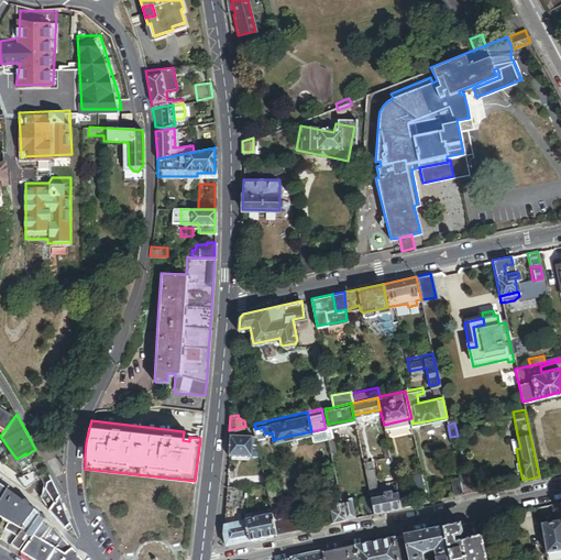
[(332,463),(339,462),(330,424),(328,425),(325,425),(326,428),(332,463)]
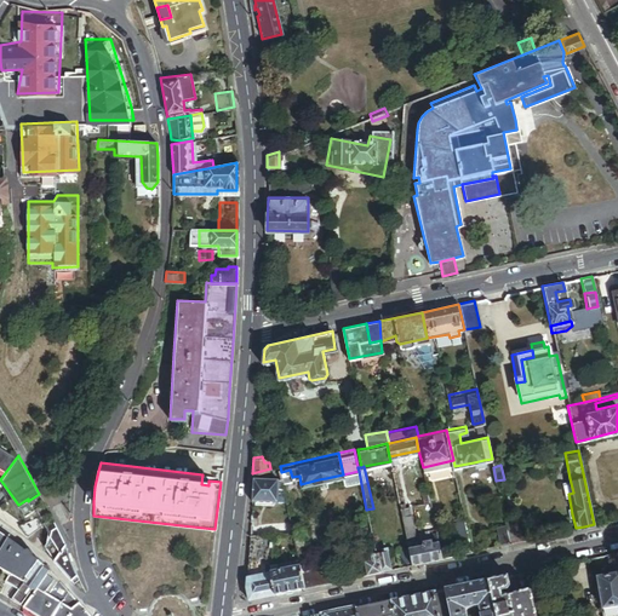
[(276,500),(276,499),(278,477),(252,477),(251,499),(276,500)]
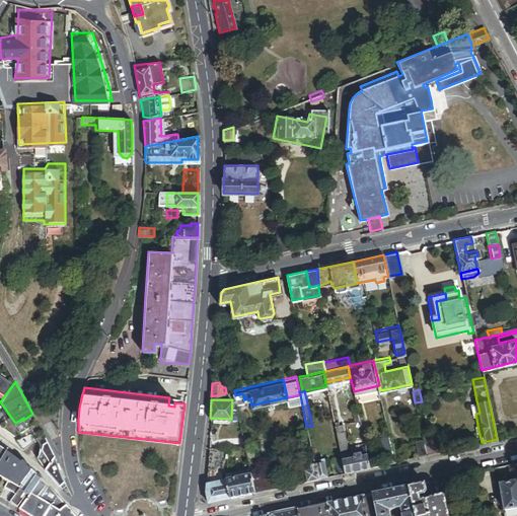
[(476,400),(468,402),(470,415),(475,414),(479,413),(476,400)]
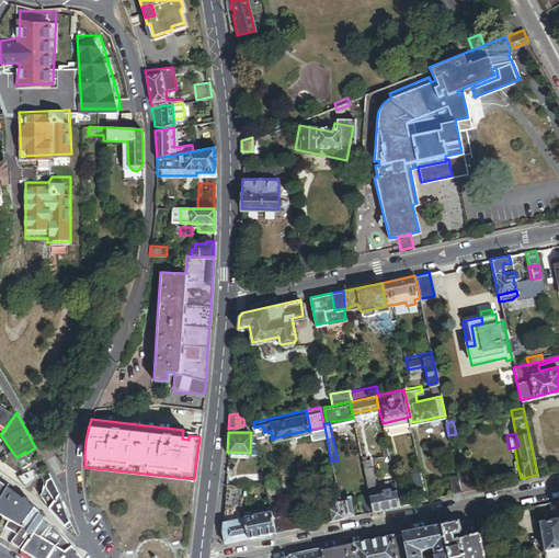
[(25,454),(31,460),(41,455),(35,447),(25,454)]
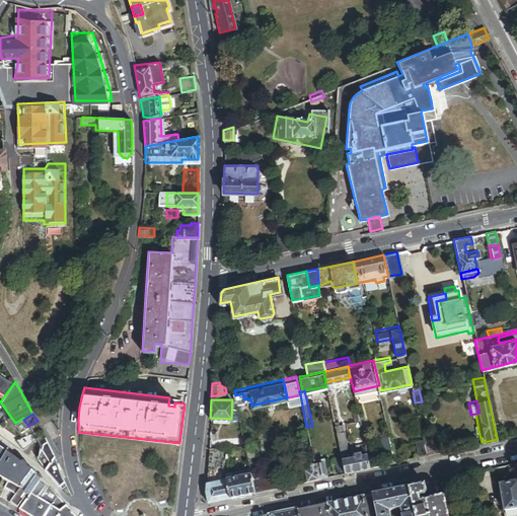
[(15,423),(20,431),(28,426),(23,420),(23,418),(15,423)]
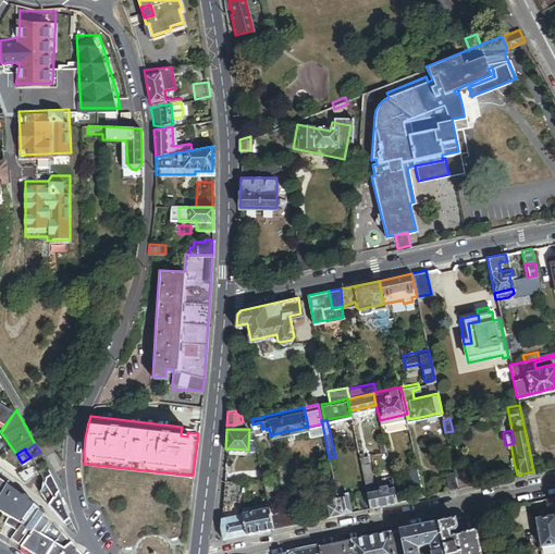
[(377,488),(373,489),(367,453),(359,455),(366,489),(369,503),(369,506),(386,503),(396,501),(391,472),(374,476),(377,488)]
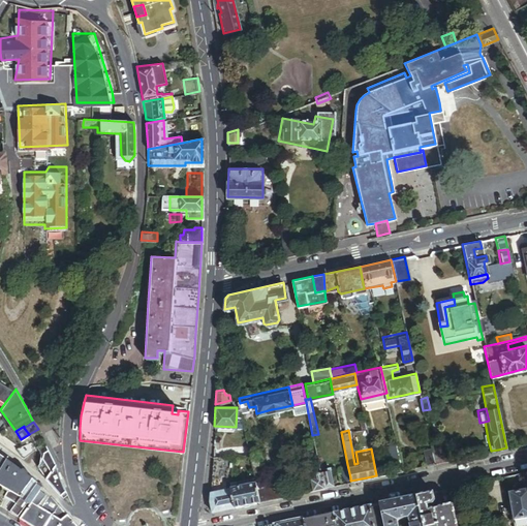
[(41,453),(48,450),(43,441),(36,443),(41,453)]
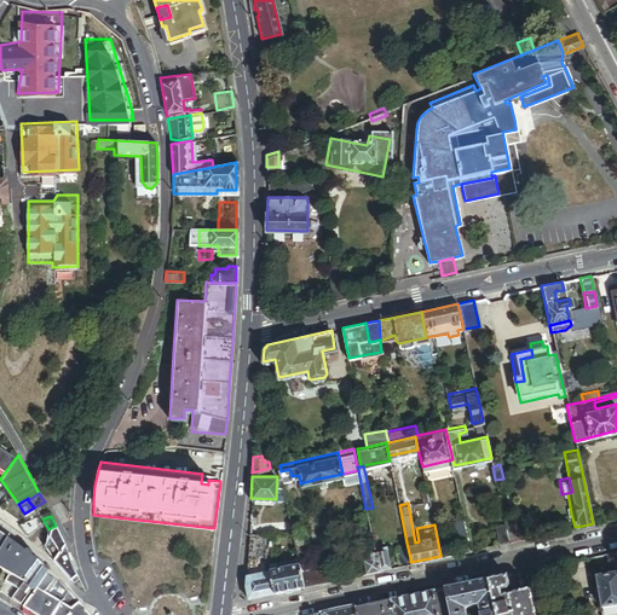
[(505,541),(508,541),(505,524),(505,521),(494,523),(497,544),(505,541)]
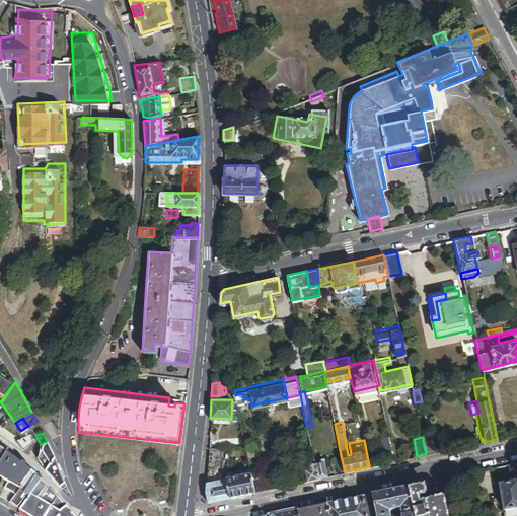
[(426,454),(444,450),(443,443),(435,445),(433,437),(423,440),(426,454)]
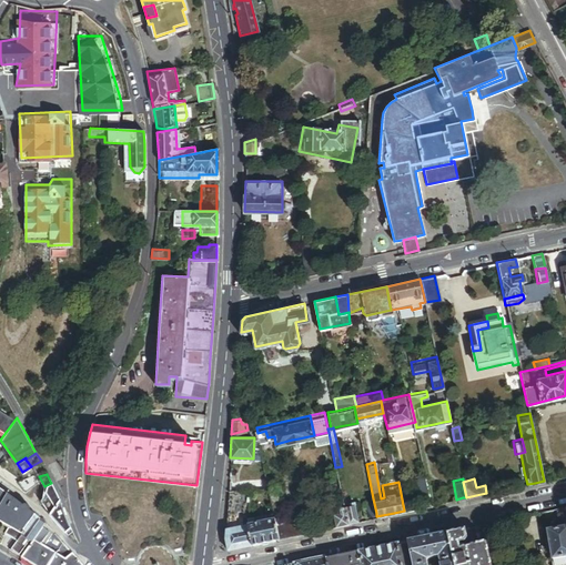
[(40,498),(49,512),(59,497),(51,483),(44,486),(46,490),(40,498)]
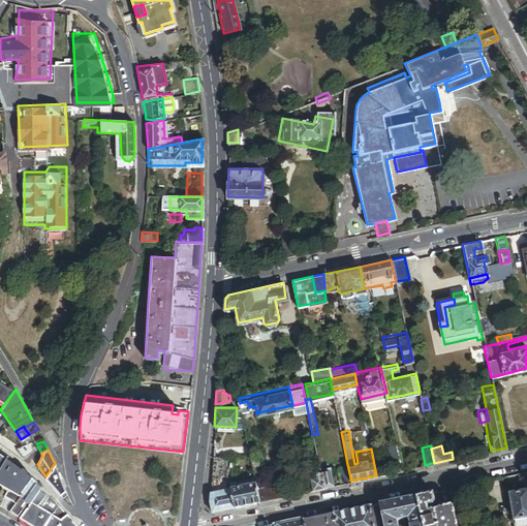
[(397,470),(402,469),(398,453),(390,455),(393,471),(397,470)]
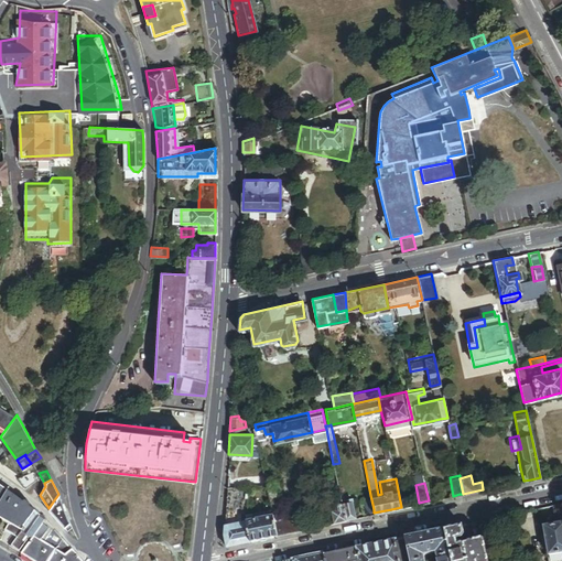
[(13,539),(19,531),(33,508),(7,489),(0,500),(0,518),(7,522),(1,530),(13,539)]
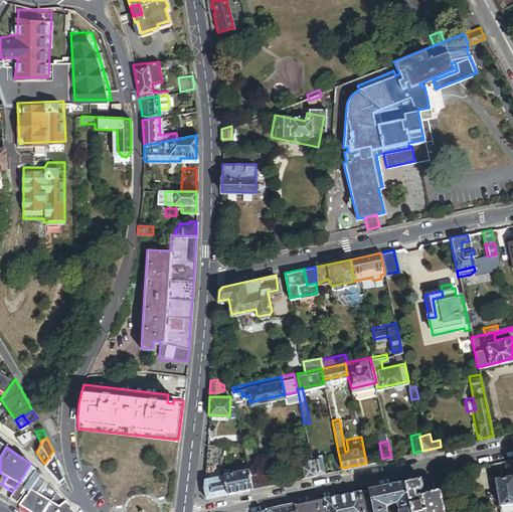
[(209,502),(228,498),(225,479),(215,482),(217,467),(214,467),(215,460),(227,461),(229,449),(213,451),(209,451),(205,483),(205,494),(209,502)]
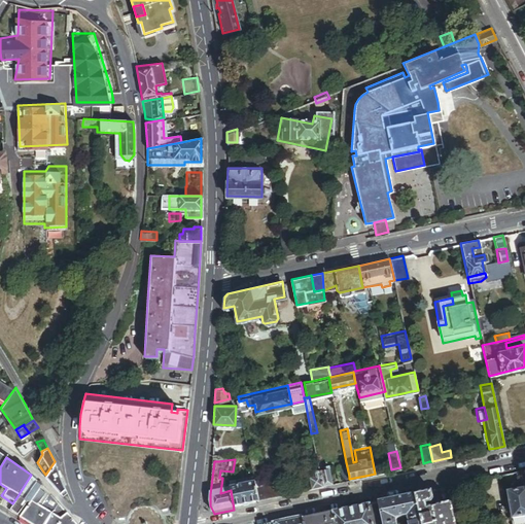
[(59,490),(63,486),(55,461),(45,475),(59,490)]
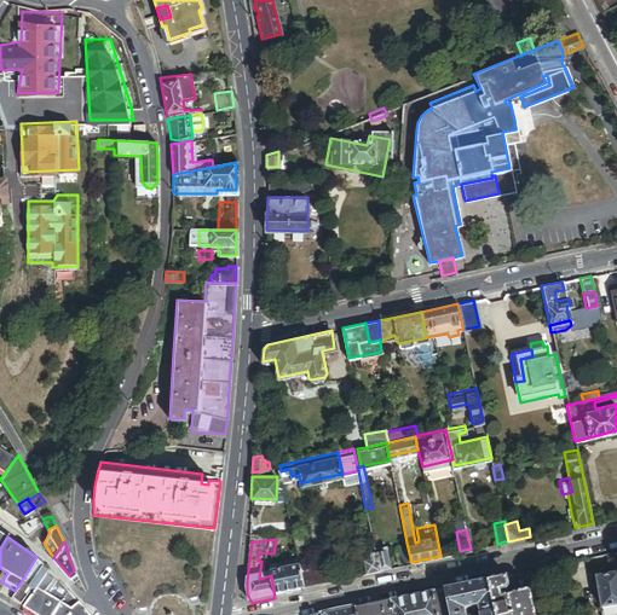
[(401,560),(410,558),(407,543),(399,544),(398,551),(401,560)]
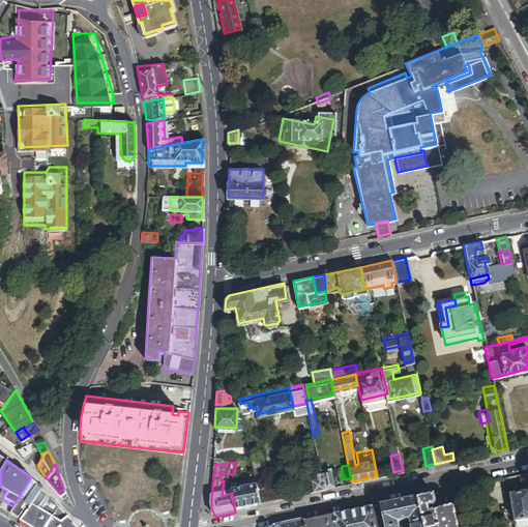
[(329,486),(333,485),(330,470),(327,469),(323,470),(320,470),(323,487),(329,486)]
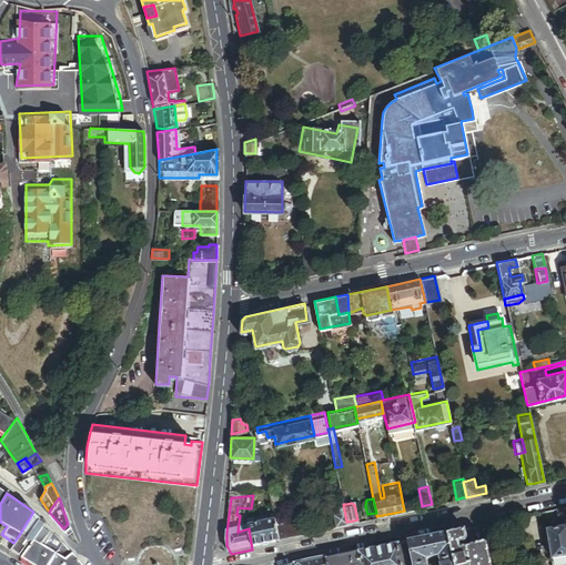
[(342,523),(346,522),(343,504),(341,505),(339,507),(339,511),(332,512),(335,525),(342,523)]
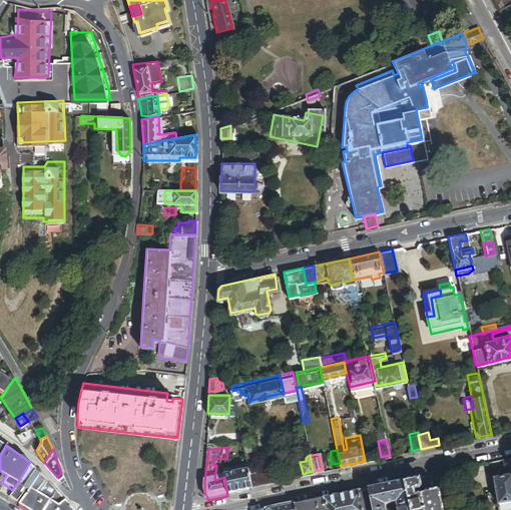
[(508,501),(510,500),(510,457),(510,455),(500,457),(503,474),(492,475),(494,487),(495,491),(496,503),(508,501)]
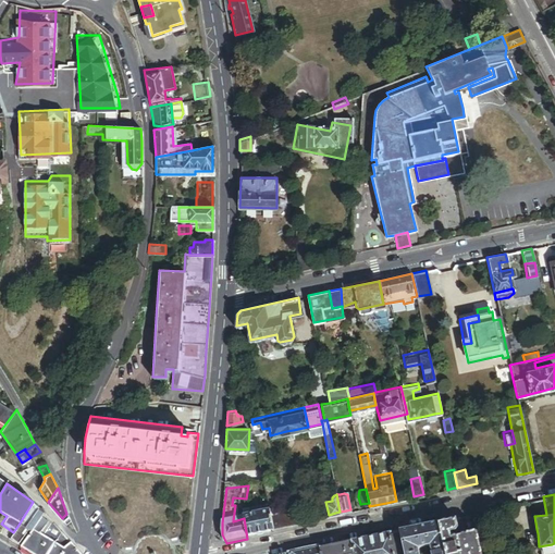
[(17,544),(20,545),(40,513),(42,508),(33,502),(19,525),(26,530),(17,544)]
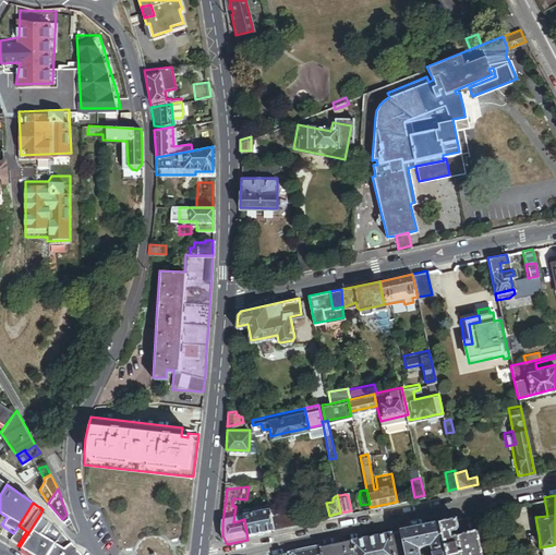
[(263,537),(277,534),(270,508),(244,514),(244,519),(248,540),(263,537)]
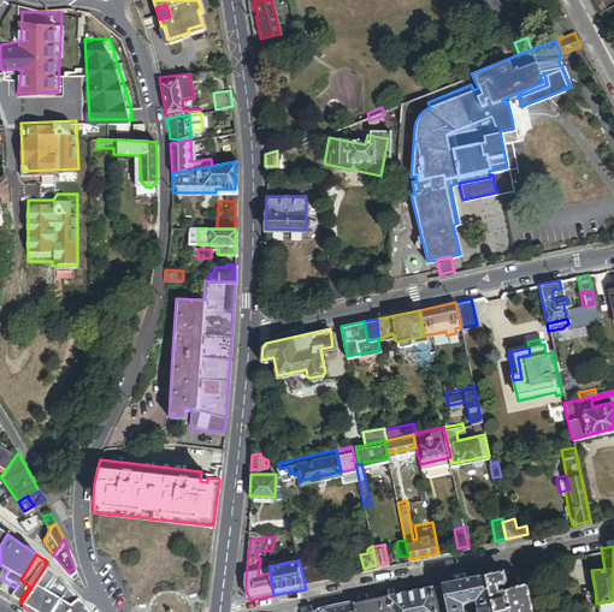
[(530,575),(545,572),(543,560),(527,564),(530,575)]
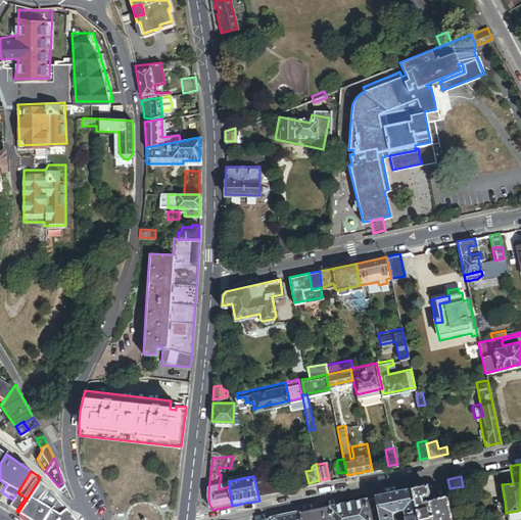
[(75,519),(66,509),(59,513),(37,499),(45,486),(38,481),(18,512),(31,519),(75,519)]
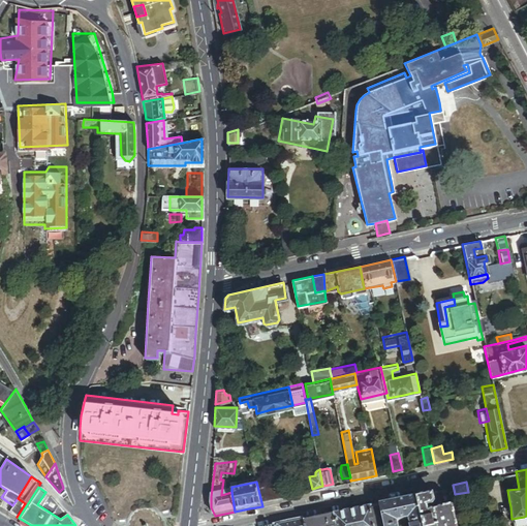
[(67,515),(47,490),(45,492),(37,504),(60,519),(67,515)]
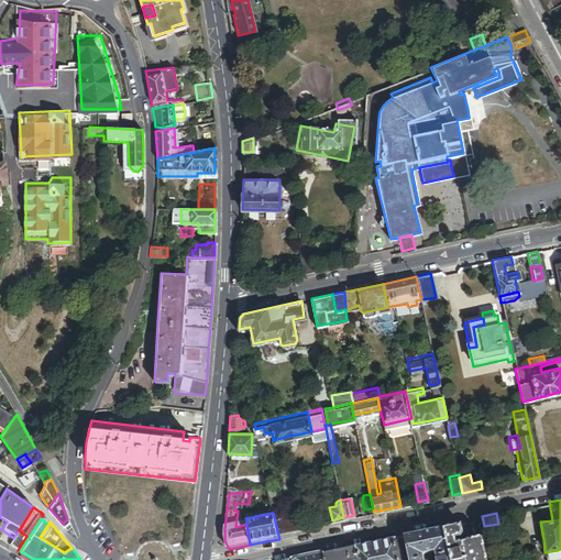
[(484,559),(480,534),(453,540),(452,535),(460,534),(461,530),(459,522),(451,524),(442,526),(449,559),(484,559)]
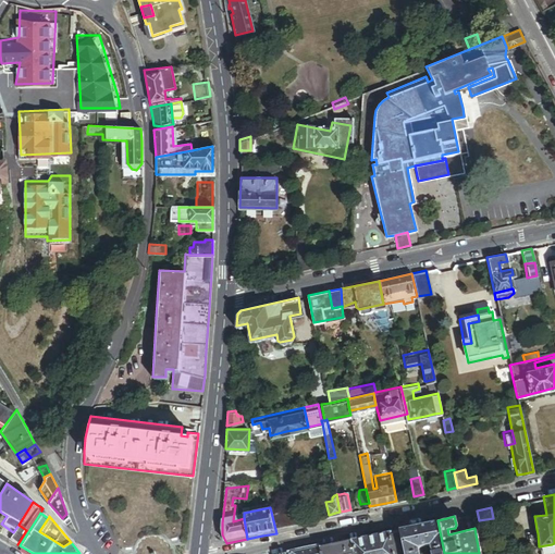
[(417,553),(416,545),(428,543),(430,553),(444,553),(438,520),(429,521),(409,526),(397,529),(402,553),(417,553)]
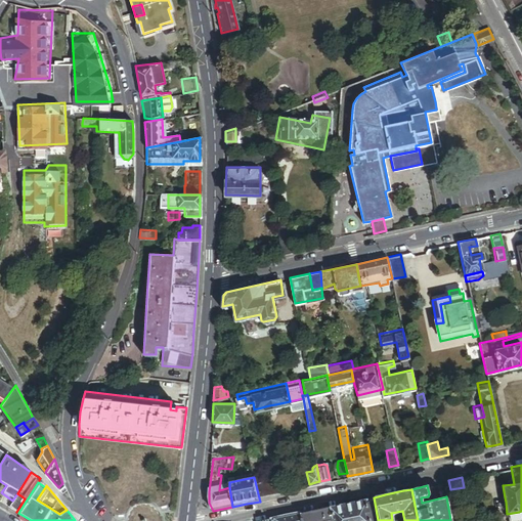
[(8,507),(16,512),(25,498),(17,493),(12,501),(8,507)]
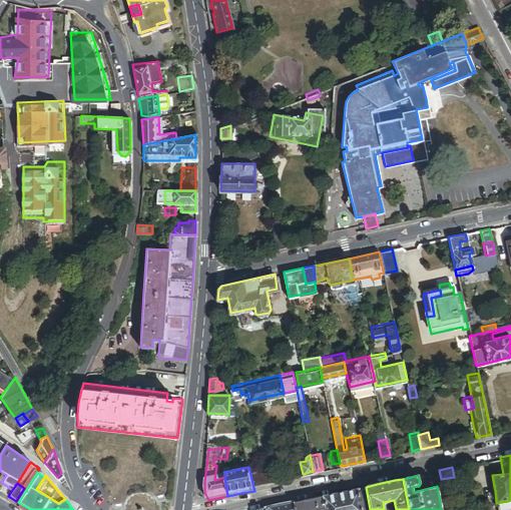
[(370,509),(366,487),(345,491),(321,496),(324,509),(370,509)]
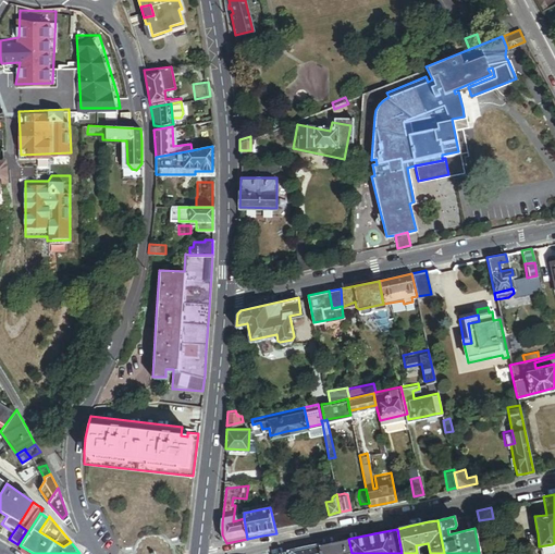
[(319,553),(352,553),(348,539),(334,542),(318,545),(319,553)]
